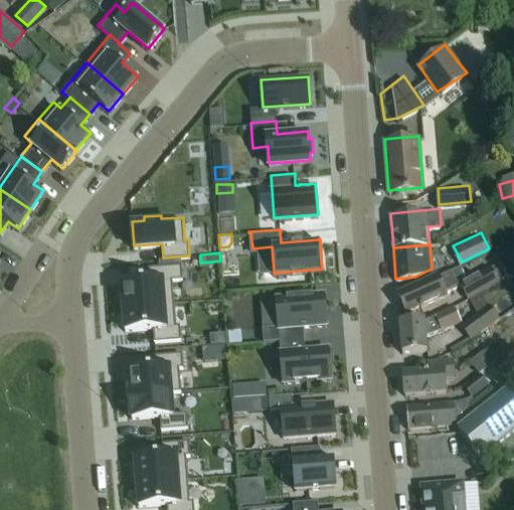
[(149,279),(122,281),(123,305),(174,300),(173,278),(183,277),(182,263),(148,265),(149,279)]
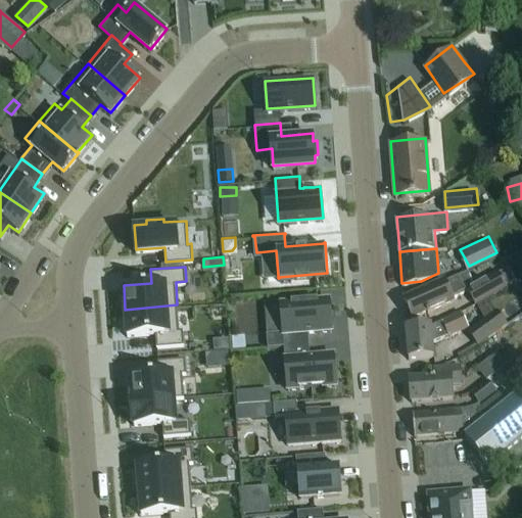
[(472,300),(478,297),(489,292),(507,284),(499,268),(474,280),(468,268),(460,271),(423,288),(405,296),(413,315),(426,310),(427,311),(430,310),(429,308),(454,297),(452,294),(467,288),(472,300)]
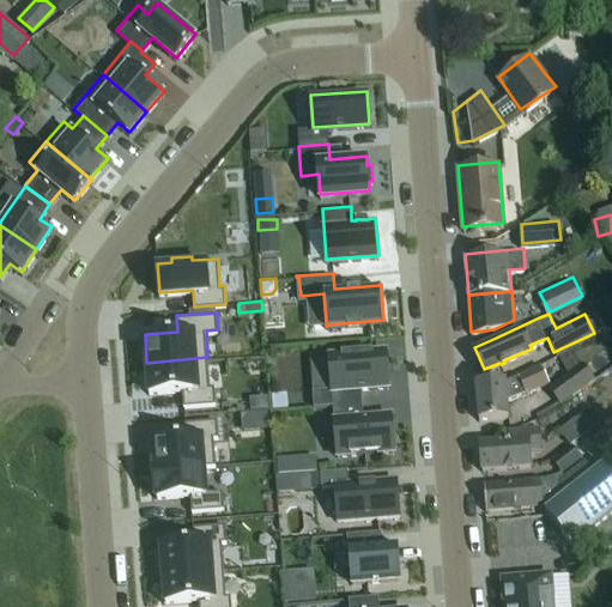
[(313,388),(314,404),(333,402),(362,400),(361,386),(389,383),(386,347),(328,352),(332,387),(313,388)]
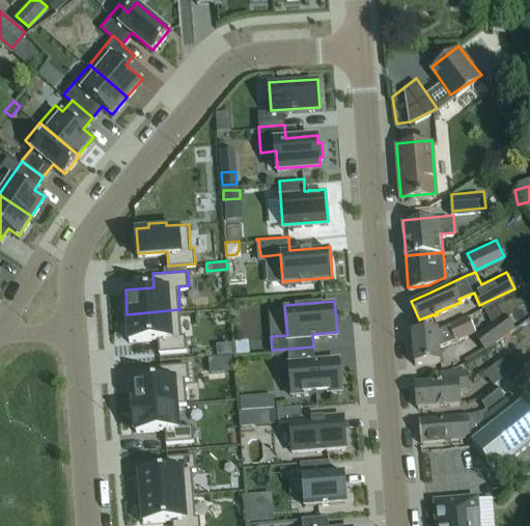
[(179,309),(127,314),(129,337),(157,336),(159,351),(187,348),(186,333),(182,333),(179,309)]
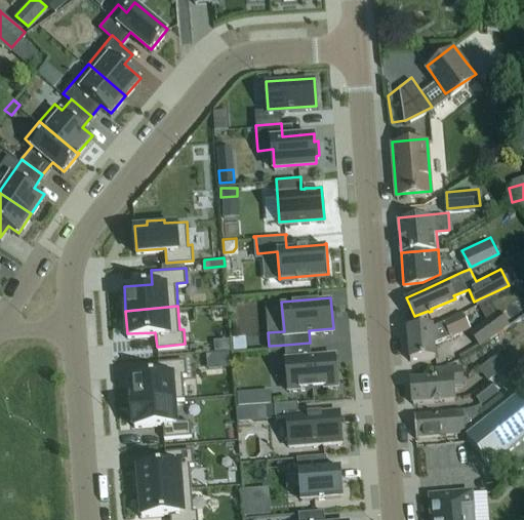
[(470,325),(467,319),(462,310),(433,324),(428,324),(407,326),(409,357),(436,355),(435,341),(451,333),(470,325)]
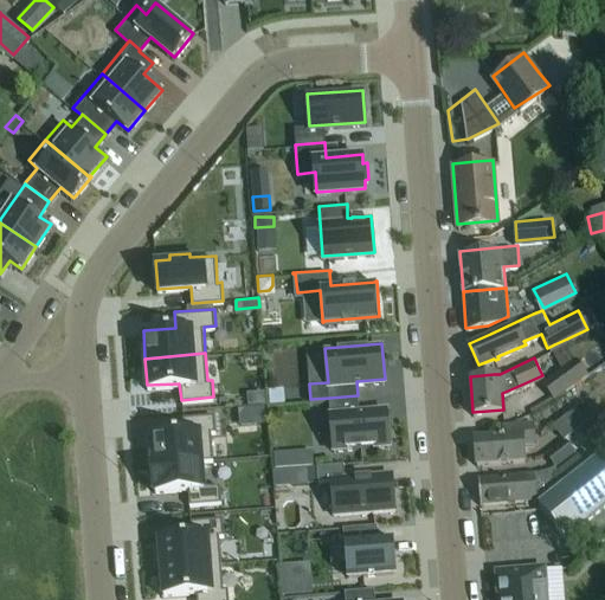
[(545,379),(541,381),(552,397),(555,394),(577,378),(587,371),(577,357),(545,379)]
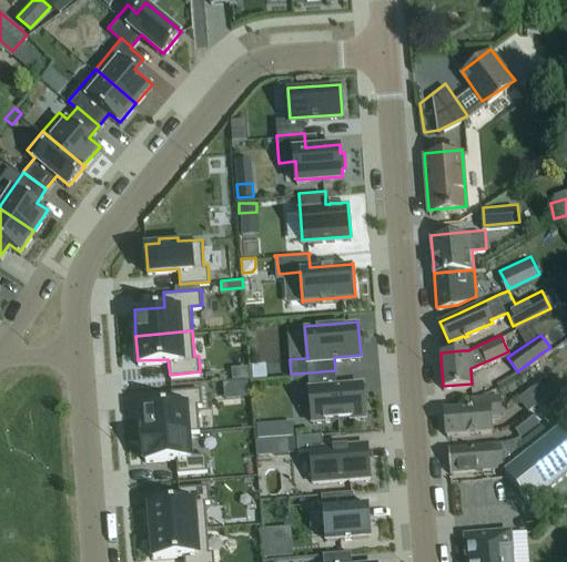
[(265,360),(251,361),(252,376),(266,375),(265,360)]
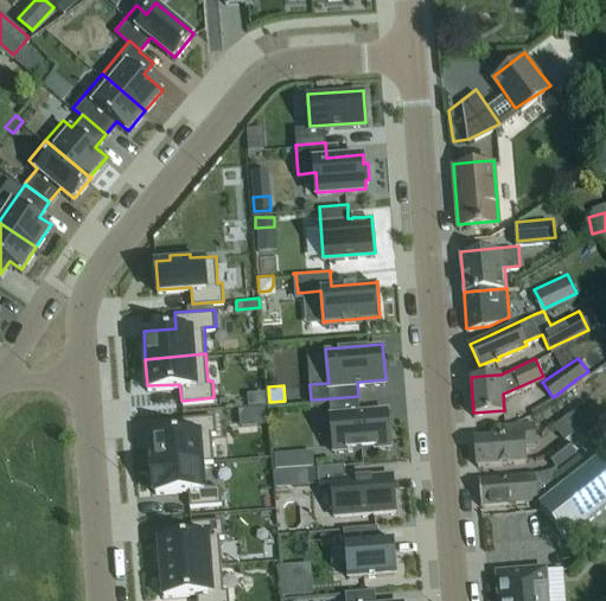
[(566,413),(553,423),(563,438),(595,413),(575,388),(557,402),(566,413)]
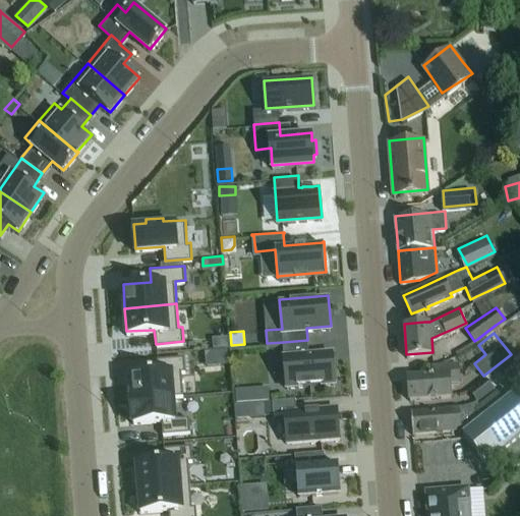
[(229,334),(214,335),(215,345),(229,343),(229,334)]
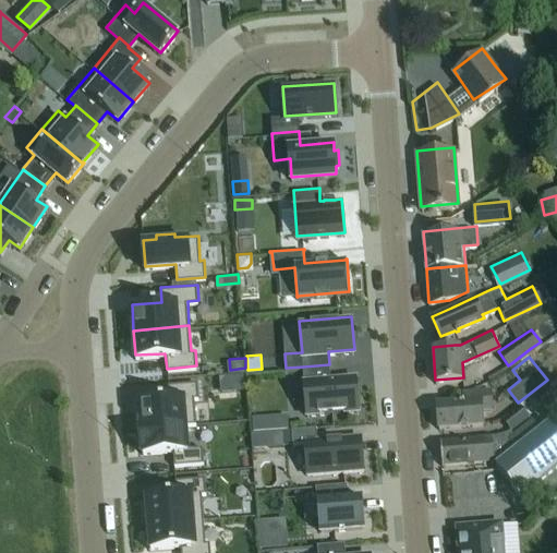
[(329,364),(303,367),(306,412),(359,408),(356,375),(330,377),(329,364)]
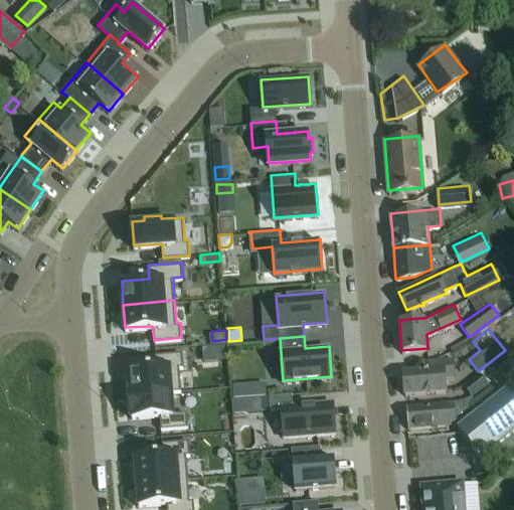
[(155,366),(128,368),(129,392),(172,389),(180,388),(178,365),(183,365),(182,350),(154,352),(155,366)]
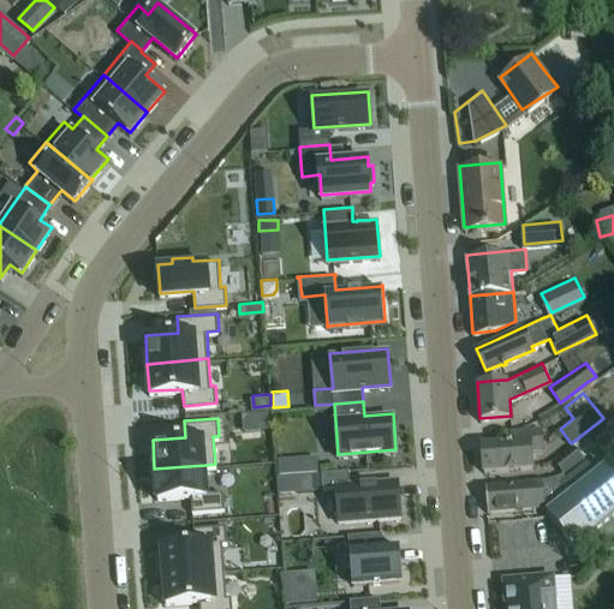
[(595,442),(610,430),(603,421),(588,433),(595,442)]
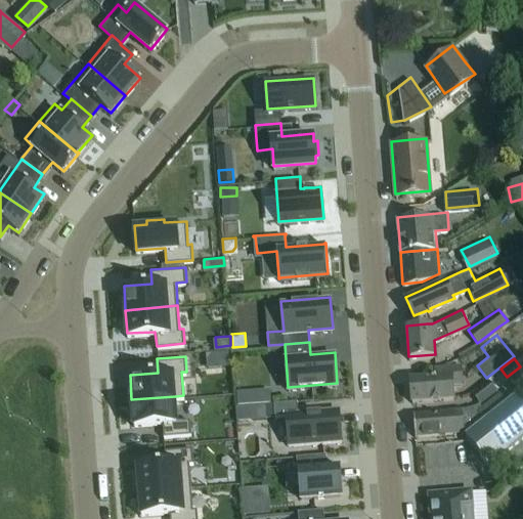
[(461,363),(455,363),(435,365),(435,374),(409,376),(411,399),(454,396),(453,381),(463,381),(461,363)]
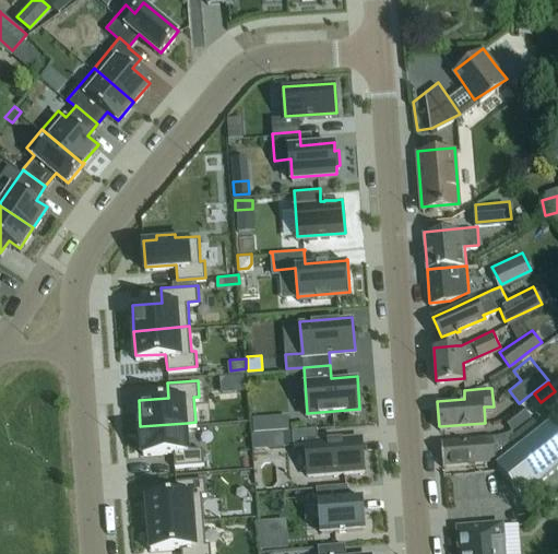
[(511,427),(526,414),(519,404),(502,417),(511,427)]
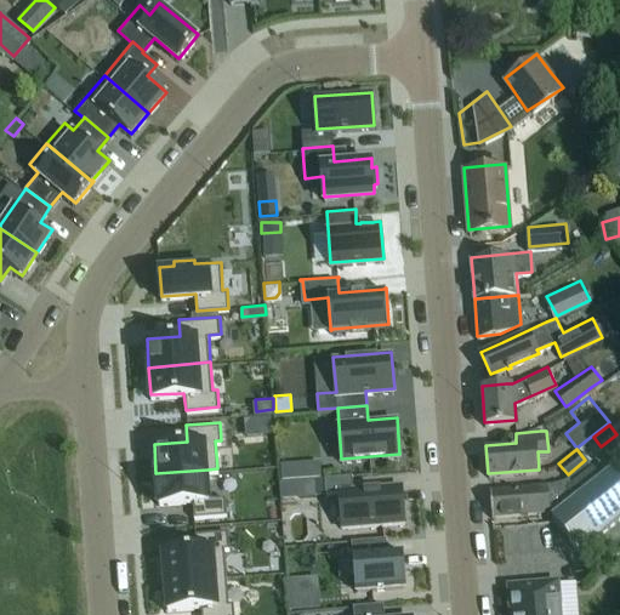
[(295,461),(282,462),(283,477),(296,476),(295,461)]
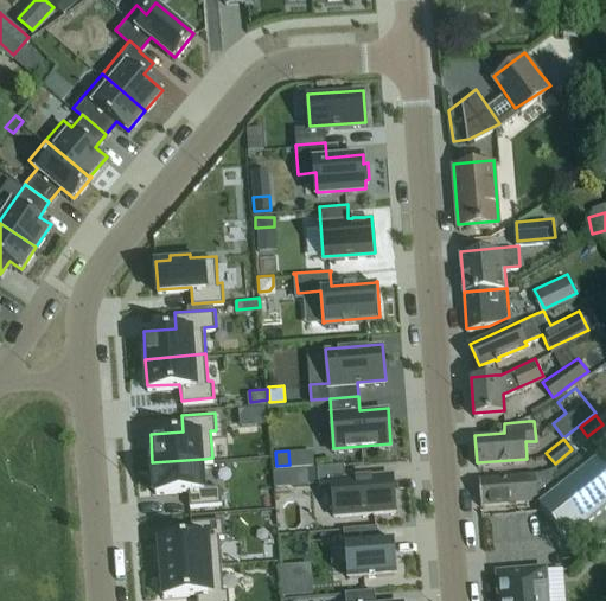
[(540,504),(587,465),(579,453),(549,477),(549,467),(536,471),(478,475),(480,503),(538,497),(541,500),(538,503),(540,504)]
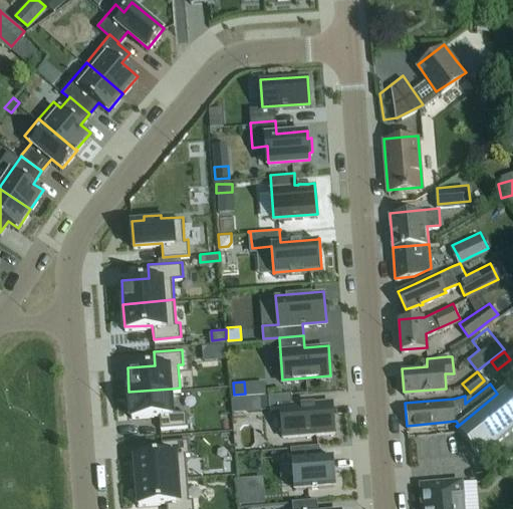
[(497,394),(457,427),(478,454),(512,427),(512,394),(507,386),(497,394)]
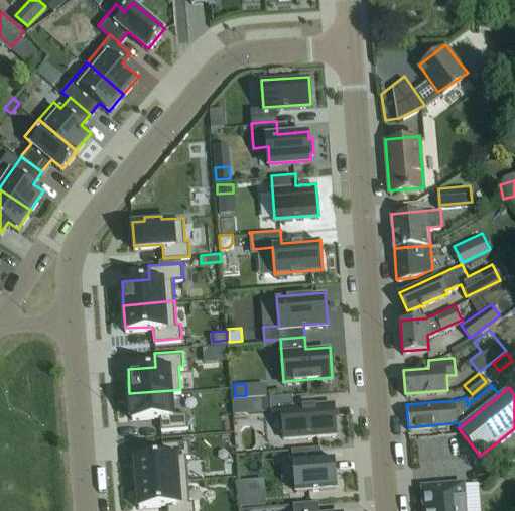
[(172,390),(129,393),(131,417),(160,415),(161,428),(188,426),(186,411),(174,412),(172,390)]
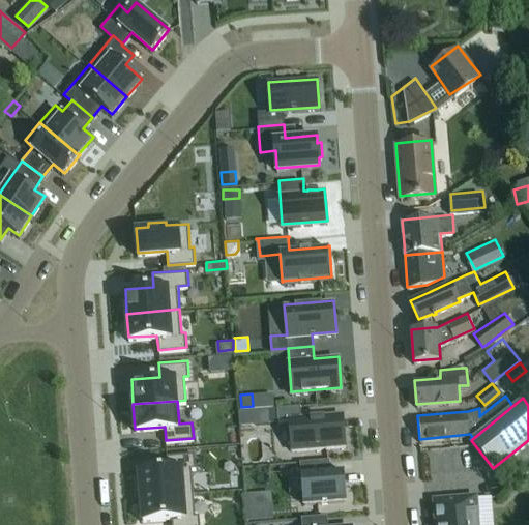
[(300,403),(276,405),(277,419),(289,418),(292,447),(346,443),(343,412),(301,415),(300,403)]
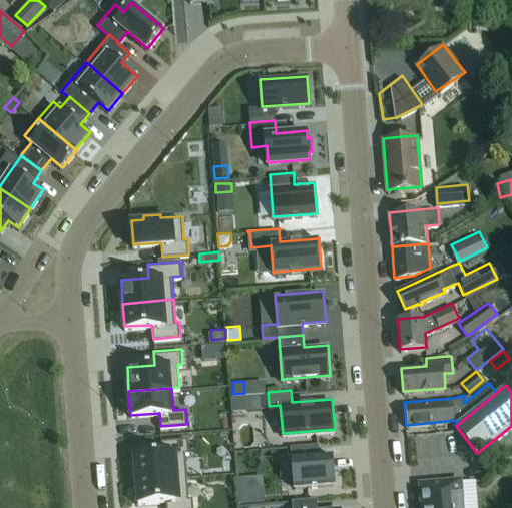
[(260,393),(245,394),(246,407),(261,406),(260,393)]
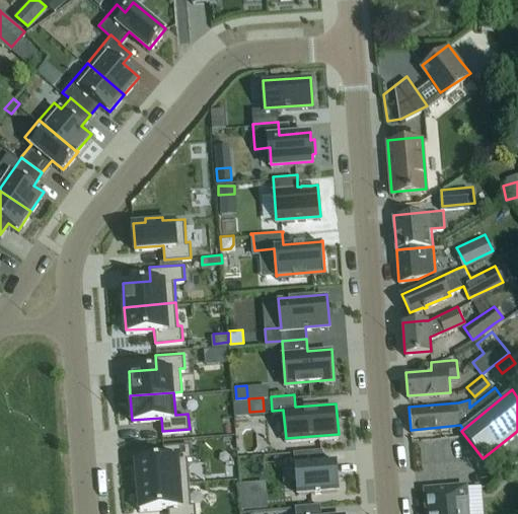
[(164,457),(137,459),(138,484),(189,480),(188,457),(192,457),(191,442),(163,444),(164,457)]
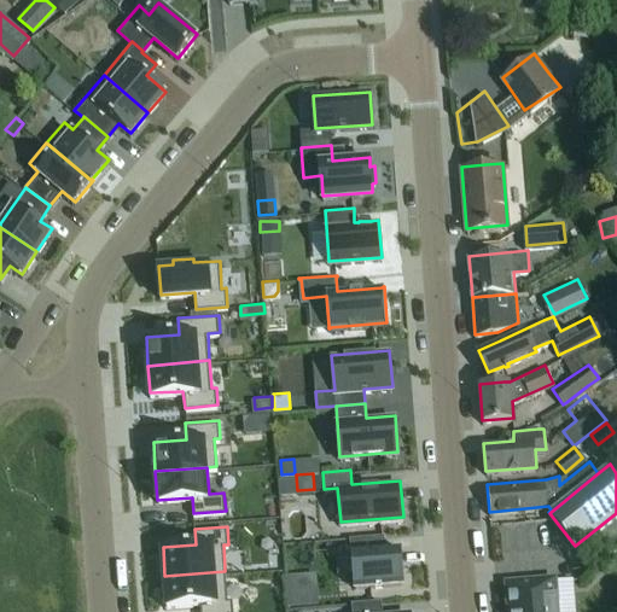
[(384,532),(349,535),(351,553),(353,553),(355,584),(403,581),(401,547),(385,548),(384,532)]
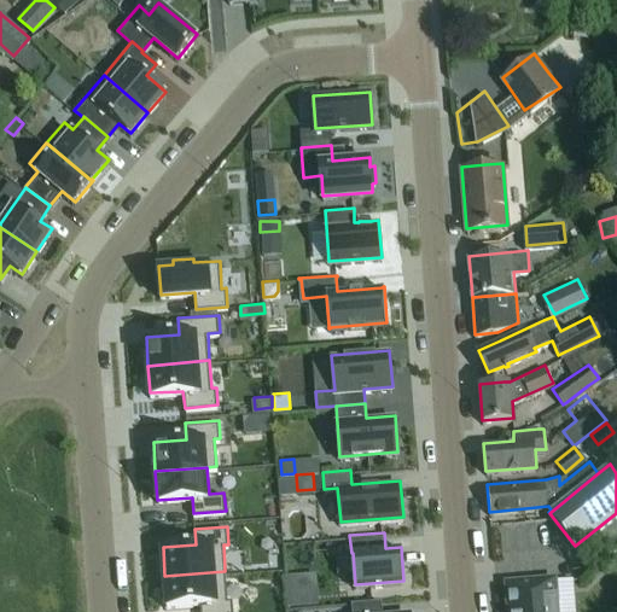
[(225,571),(164,576),(167,605),(199,602),(199,611),(233,611),(232,598),(227,599),(225,571)]
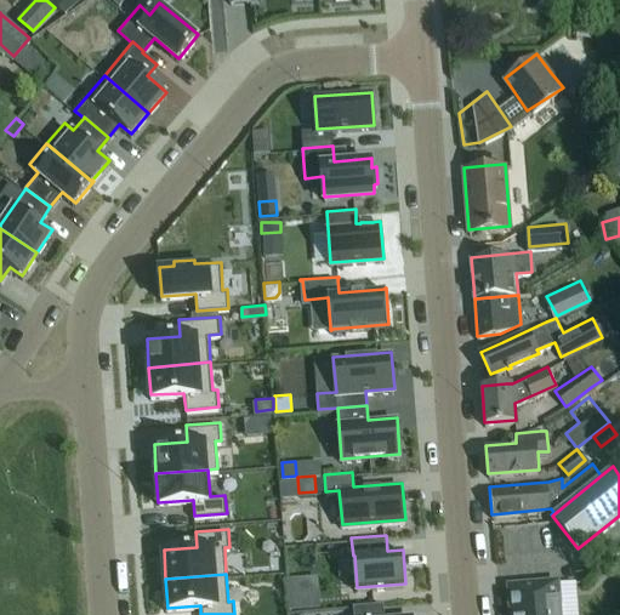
[(559,614),(557,580),(510,584),(512,614),(559,614)]
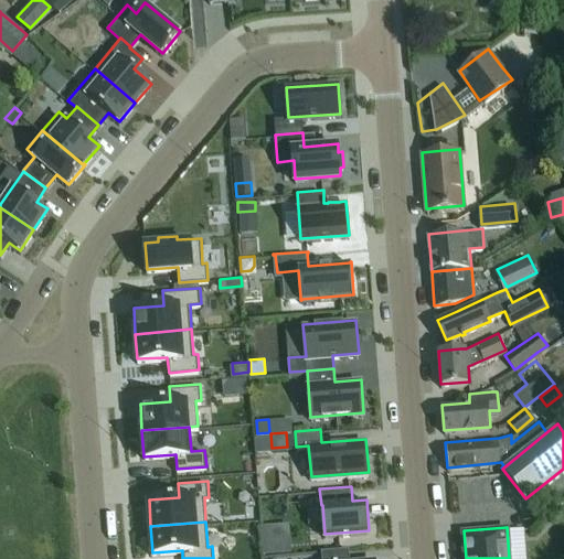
[(289,535),(262,537),(263,547),(264,552),(290,550),(289,535)]
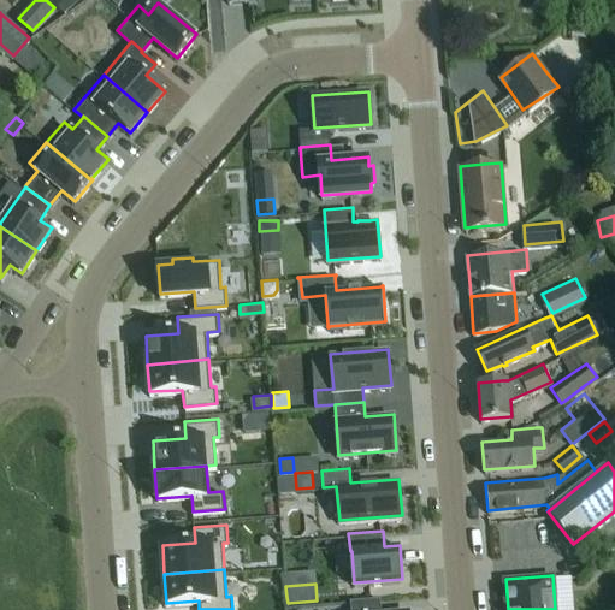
[(380,609),(380,597),(350,599),(350,609),(408,609),(409,609),(407,609),(380,609)]
